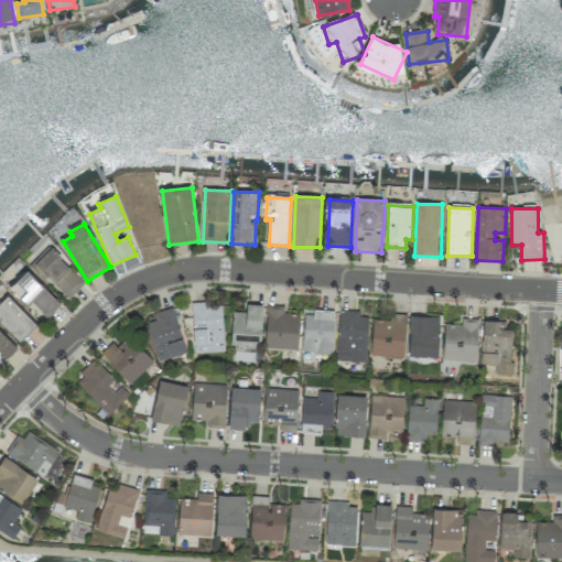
[(86,284),(51,248),(33,265),(68,301),(86,284)]
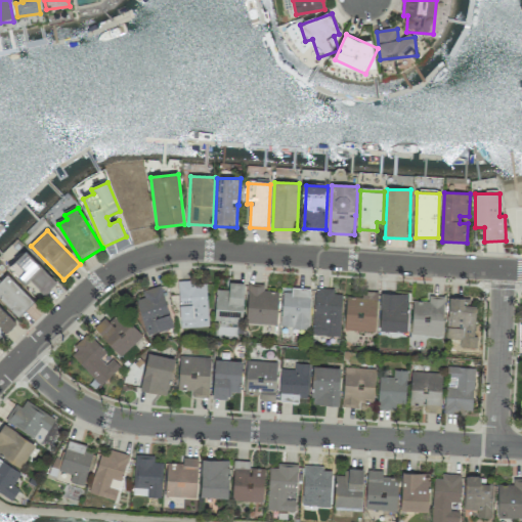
[(57,284),(27,251),(10,266),(28,285),(31,283),(44,296),(57,284)]
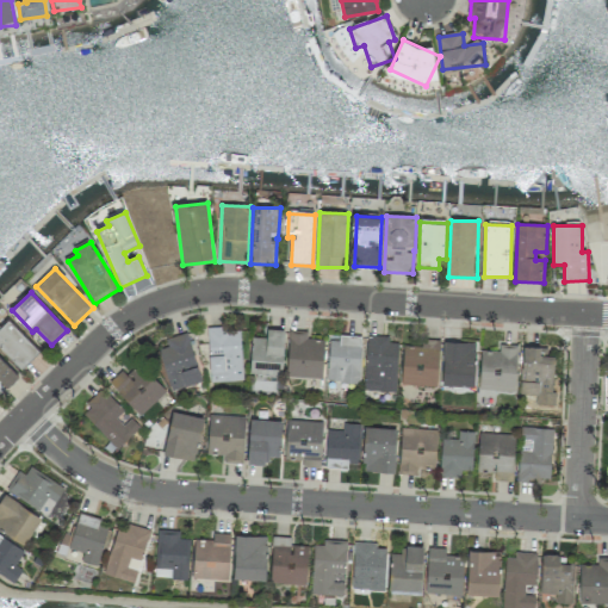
[(41,353),(10,320),(0,328),(0,347),(22,370),(41,353)]
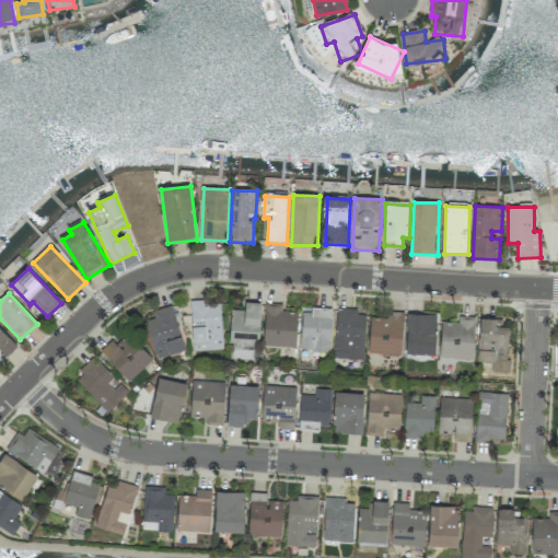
[(195,352),(223,351),(222,301),(193,302),(195,352)]
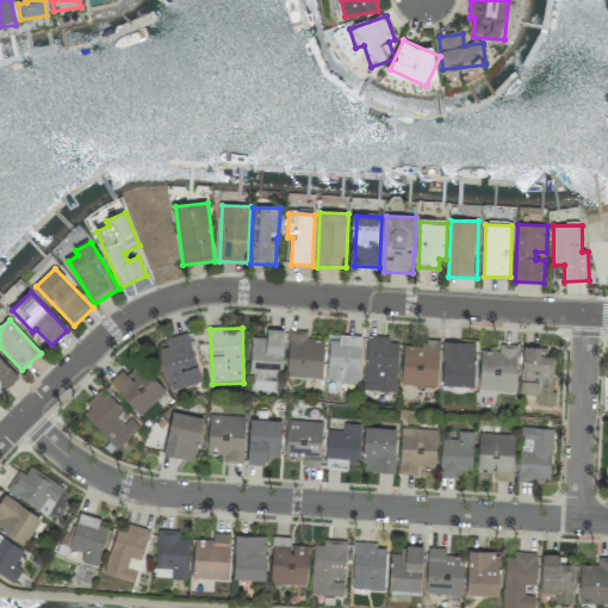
[(285,332),(268,330),(268,340),(253,339),(252,376),(284,377),(285,332)]
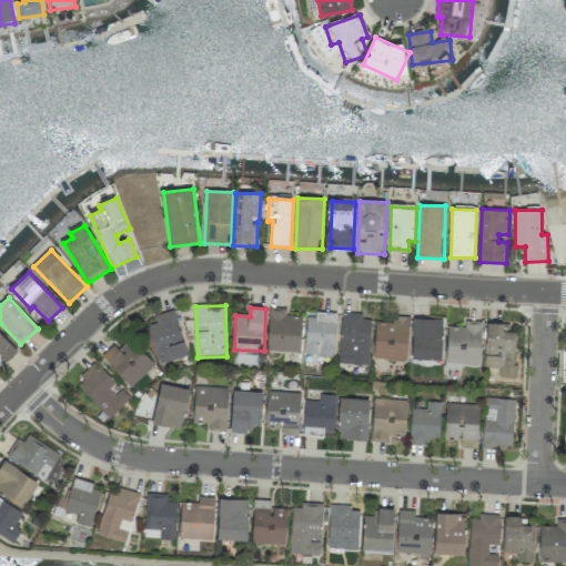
[(303,317),(287,316),(287,310),(270,309),(269,353),(302,354),(303,317)]
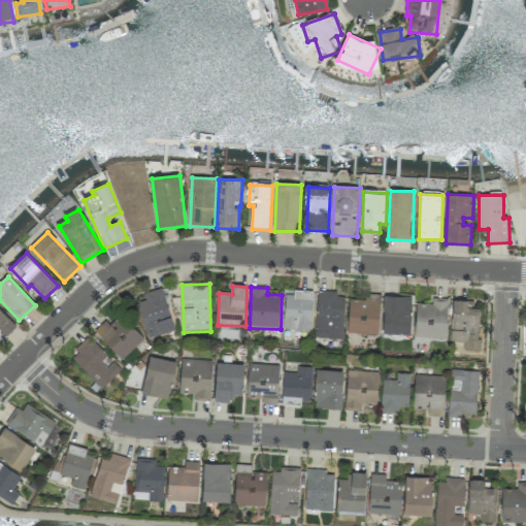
[(144,295),(146,301),(138,303),(149,340),(175,332),(163,289),(144,295)]
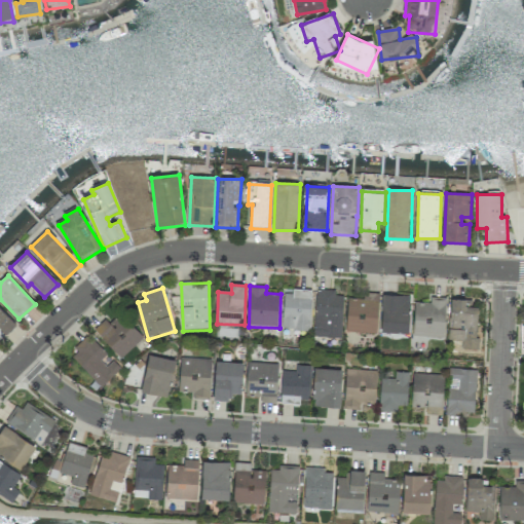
[(312,292),(285,292),(284,330),(311,331),(312,292)]
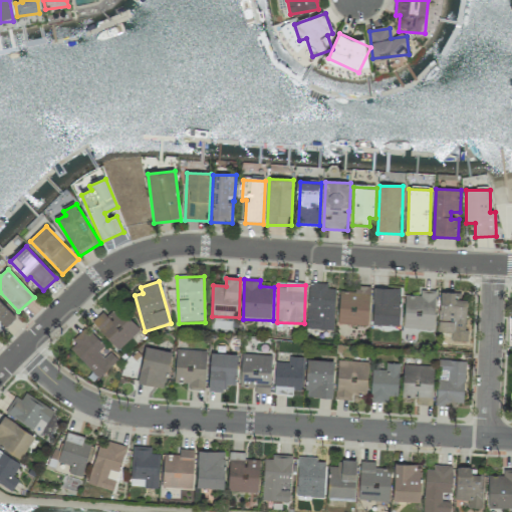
[(308,330),(335,331),(336,286),(310,285),(308,330)]
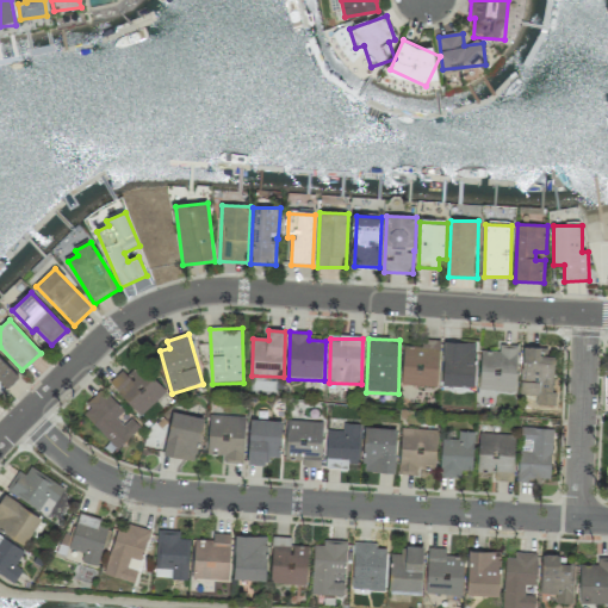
[(423,347),(404,347),(403,386),(439,389),(441,341),(423,341),(423,347)]
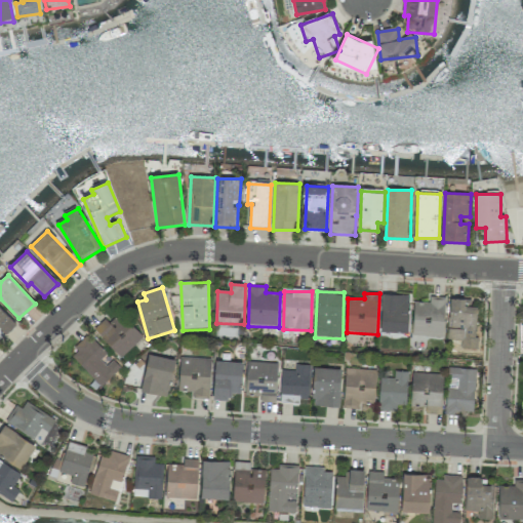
[(381,332),(409,334),(411,296),(384,294),(381,332)]
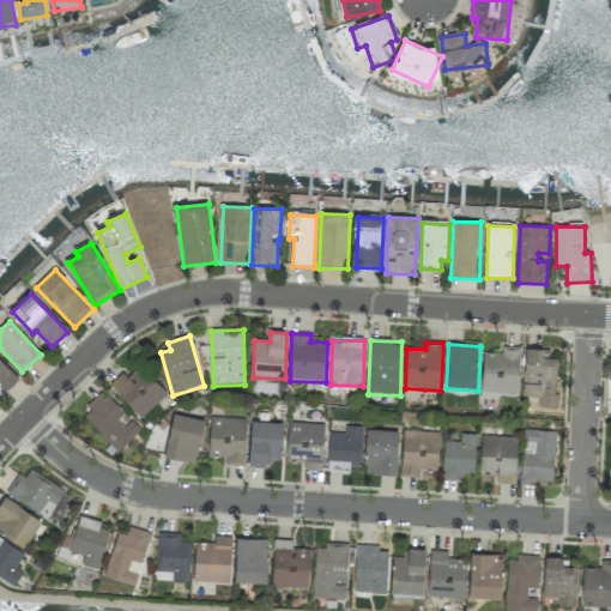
[(503,355),(485,354),(483,393),(520,395),(522,349),(503,348),(503,355)]
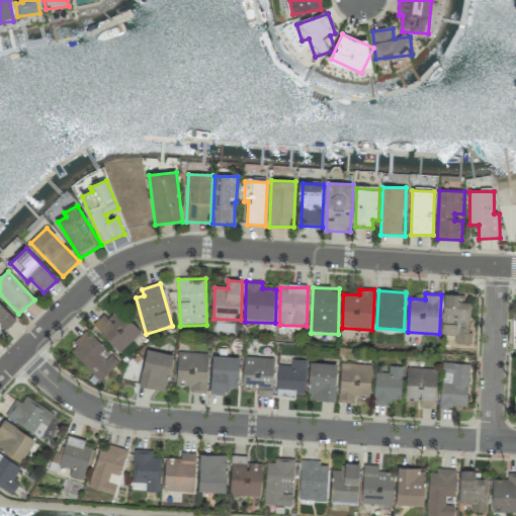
[(473,304),(464,304),(464,296),(444,295),(443,336),(457,336),(456,345),(470,345),(473,304)]
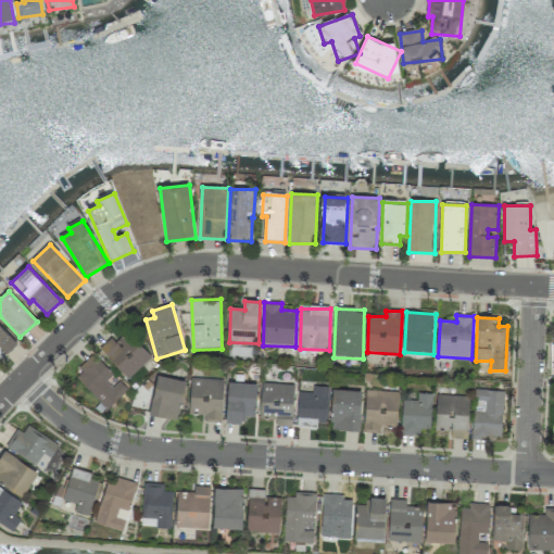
[(0,349),(8,355),(19,343),(0,325),(0,349)]
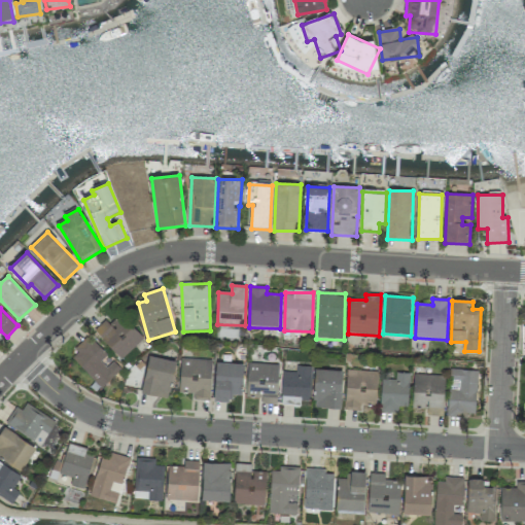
[(107,321),(96,331),(123,360),(145,339),(123,315),(111,325),(107,321)]
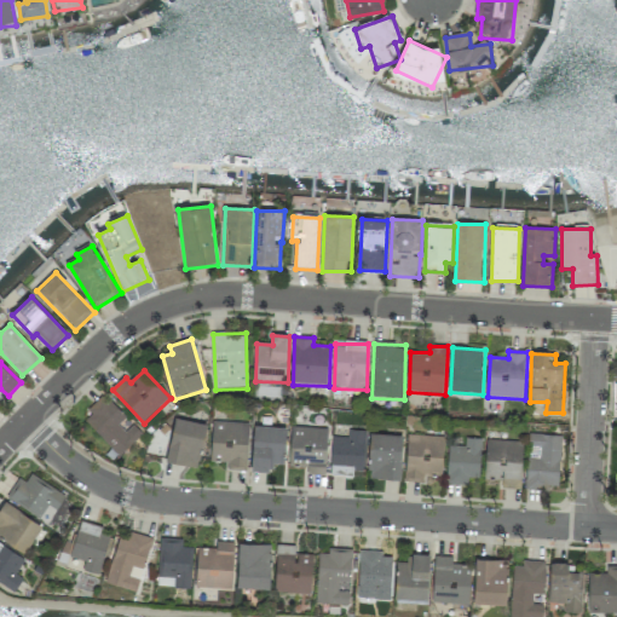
[(134,425),(127,432),(120,425),(127,419),(107,397),(84,419),(121,459),(144,436),(134,425)]
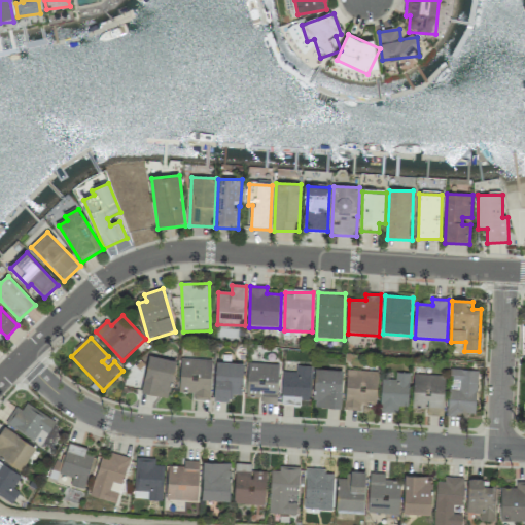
[(141,393),(169,399),(177,362),(150,356),(141,393)]
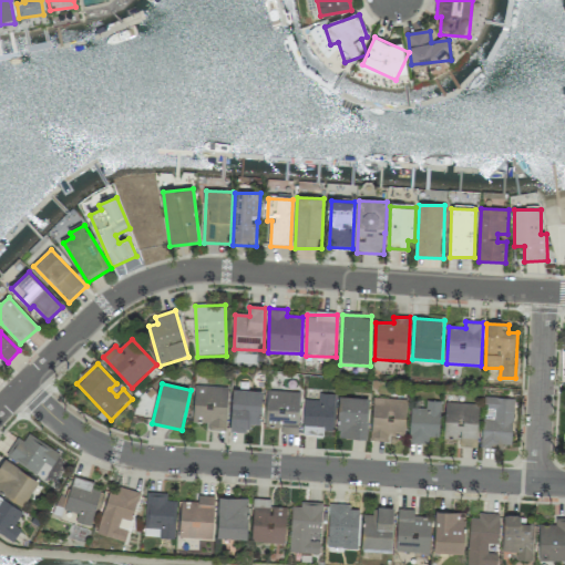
[(227,430),(228,388),(195,387),(194,424),(211,424),(209,429),(227,430)]
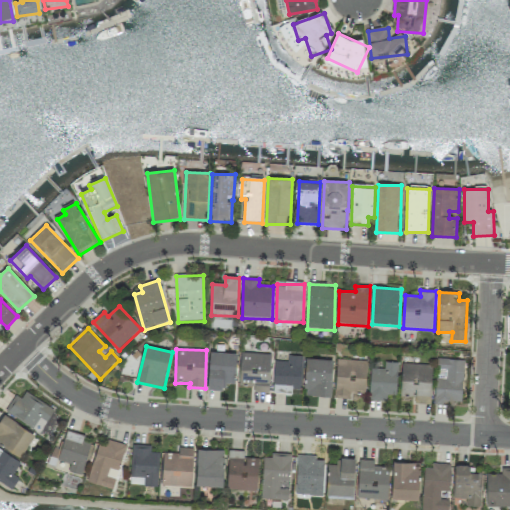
[(236,385),(237,354),(211,353),(209,391),(225,391),(225,385),(236,385)]
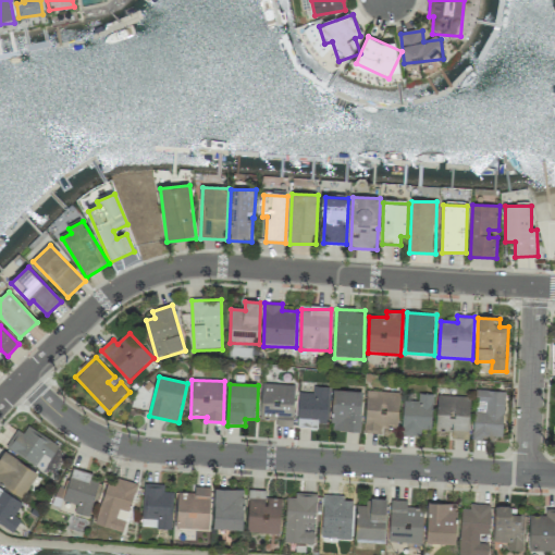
[(296,386),(263,385),(261,420),(278,421),(278,428),(294,428),(296,386)]
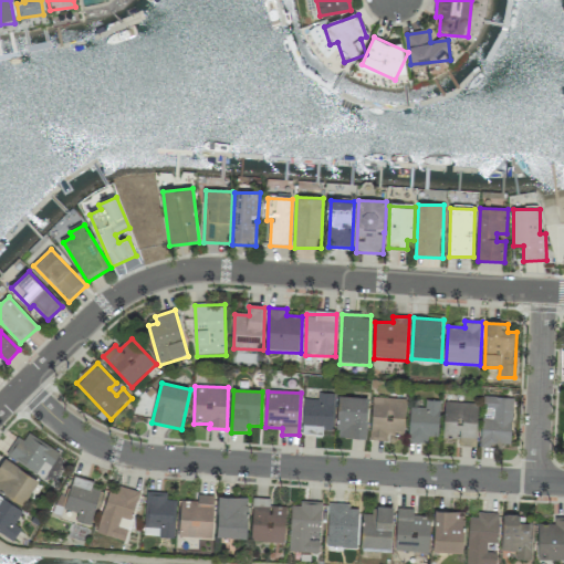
[(303,436),(324,437),(324,431),(334,431),(335,395),(320,394),(320,400),(304,400),(303,436)]
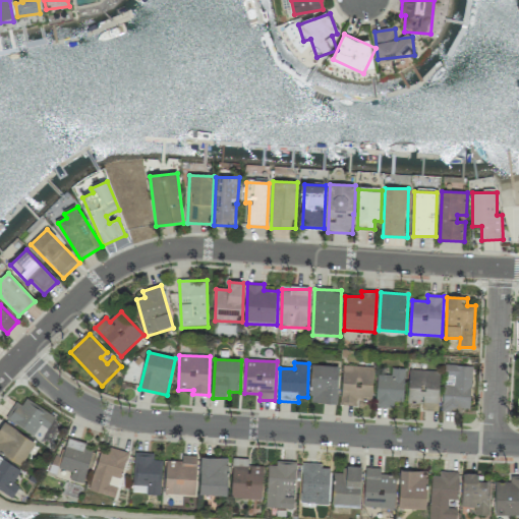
[(311,404),(339,404),(339,366),(312,365),(311,404)]
